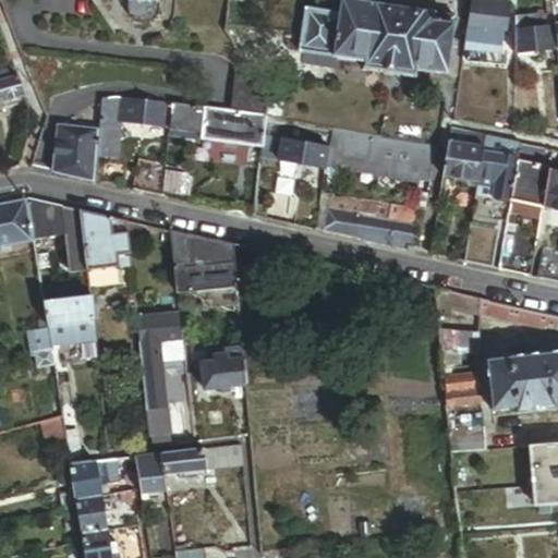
[(458,14),(351,0),(342,0),(341,12),(306,8),(300,53),(304,55),(339,59),(365,62),(364,70),(365,70),(417,77),(419,77),(420,70),(449,74),(458,14)]
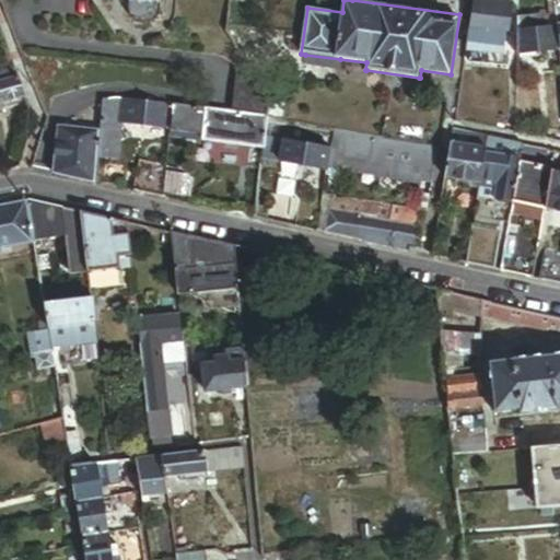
[(520,0),(476,0),(468,46),(504,51),(508,30),(510,30),(514,7),(520,8),(520,0)]
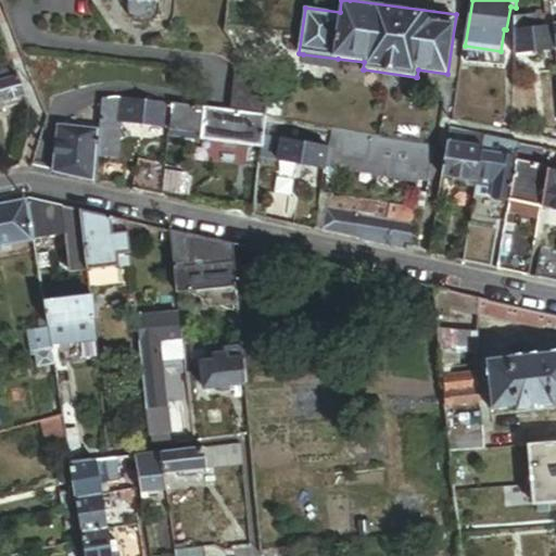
[(555,24),(555,10),(516,13),(516,28),(555,24)]
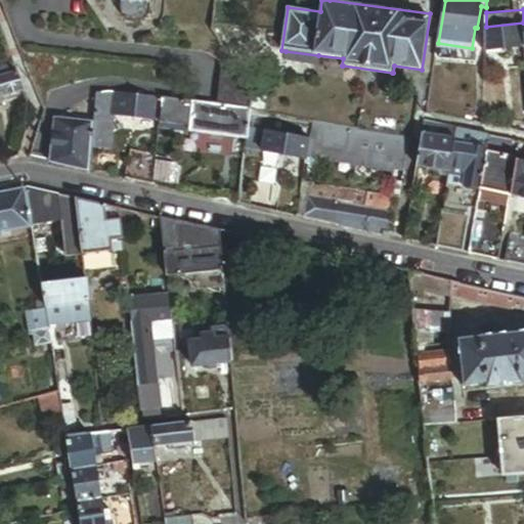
[(523,26),(523,23),(486,27),(485,50),(523,45),(523,26)]
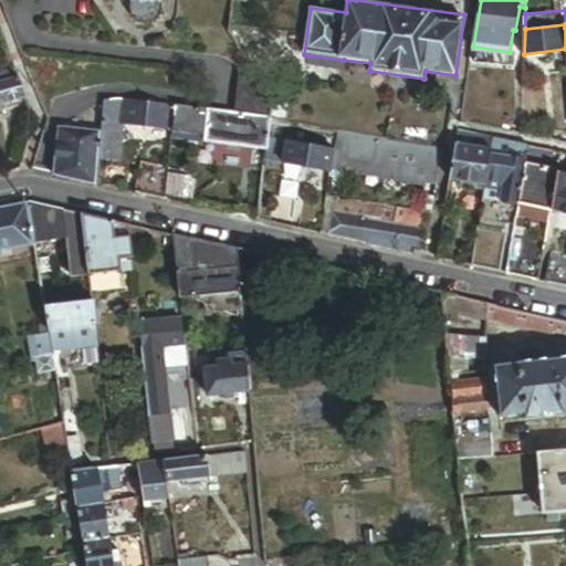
[(344,60),(308,55),(307,65),(343,70),(344,60)]
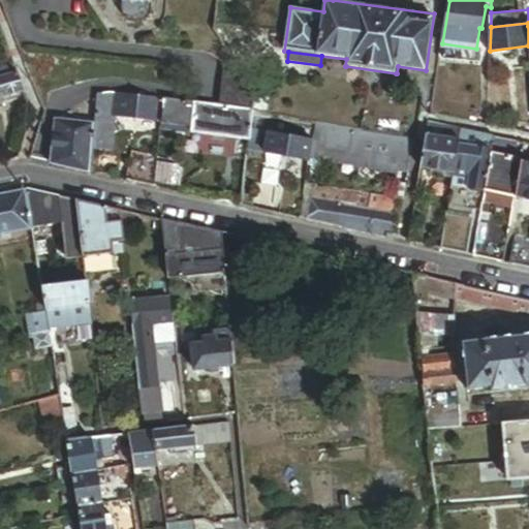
[(256,87),(232,53),(223,64),(224,65),(225,67),(226,68),(226,70),(226,71),(226,73),(226,76),(220,110),(252,115),(256,87)]
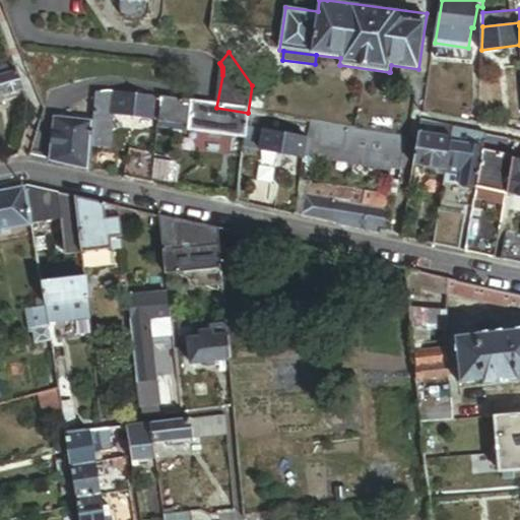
[(0,94),(24,87),(12,57),(0,60),(0,69),(1,73),(0,73),(0,94)]
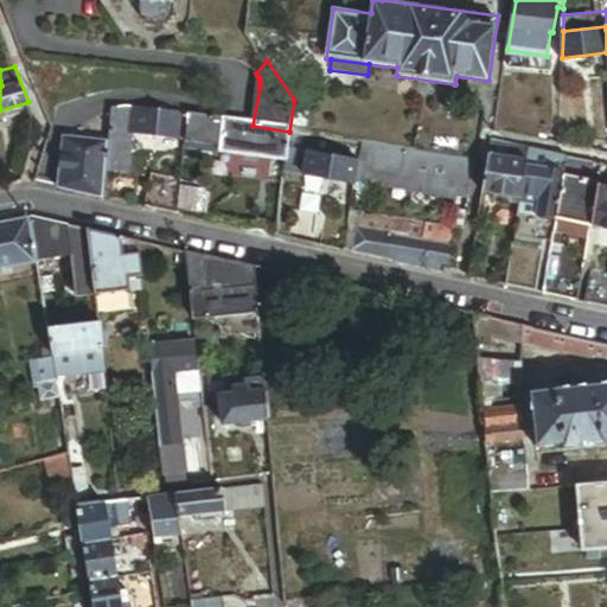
[(132,128),(134,108),(114,109),(110,140),(122,141),(125,128),(132,128)]
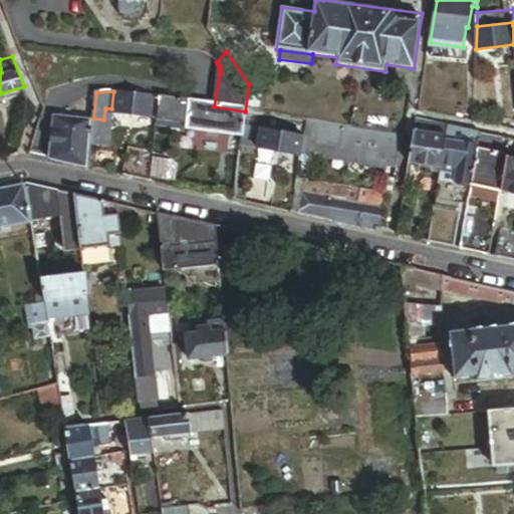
[(157,116),(159,98),(113,91),(111,108),(112,109),(157,116)]
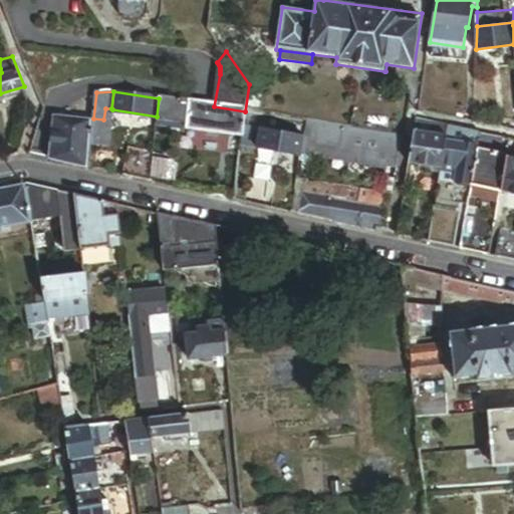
[(204,131),(207,105),(159,98),(157,116),(156,124),(204,131)]
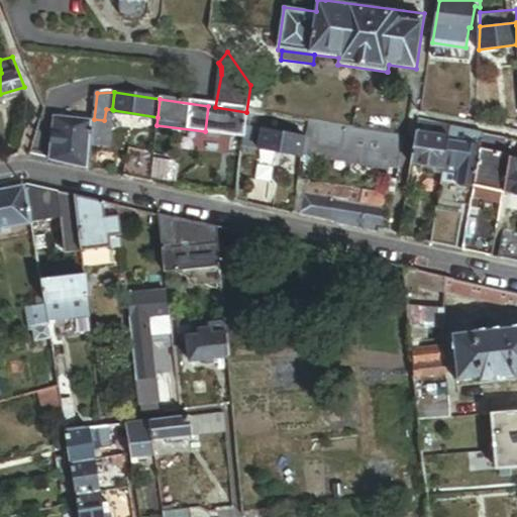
[(243,136),(246,112),(215,107),(208,106),(205,131),(243,136)]
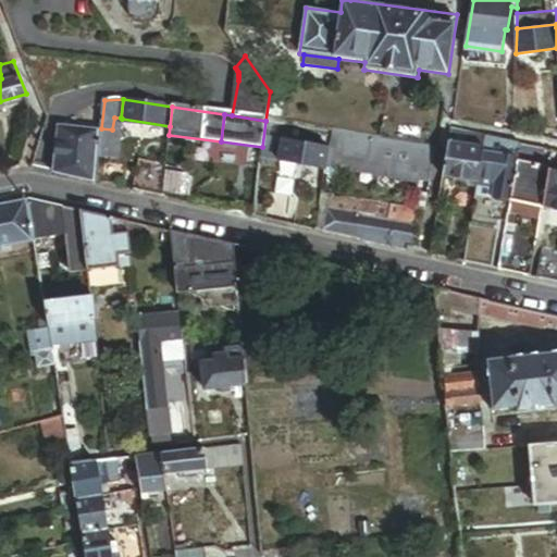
[(99,156),(118,158),(122,119),(121,118),(114,118),(112,130),(101,128),(99,156)]
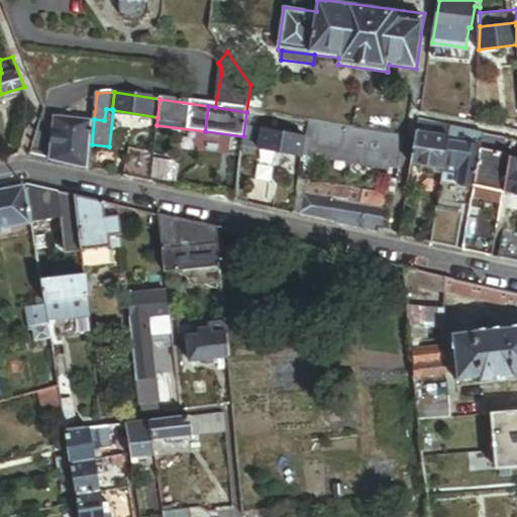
[(310,121),(246,112),(243,136),(242,144),(259,147),(262,127),(307,135),(310,121)]
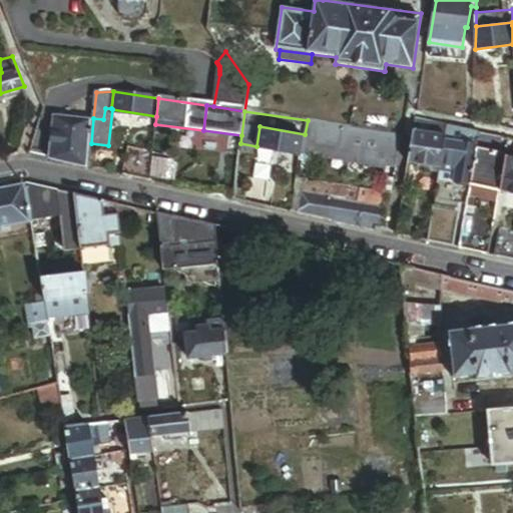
[(53,114),(48,158),(88,166),(91,143),(93,118),(53,114)]
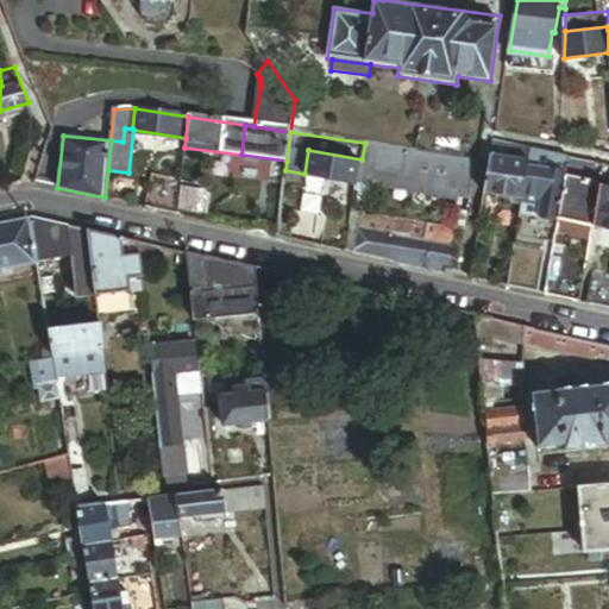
[(532,149),(494,140),(491,154),(529,161),(532,149)]
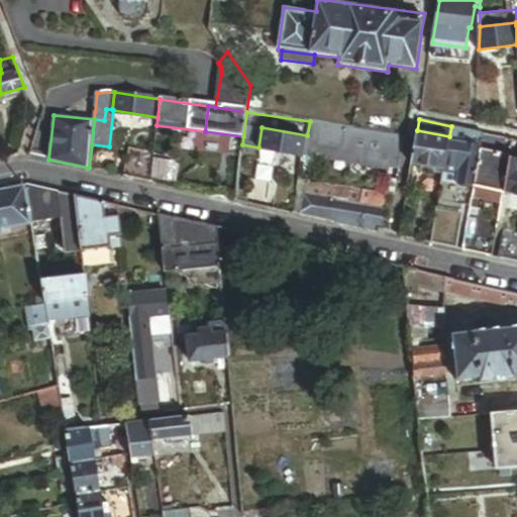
[(403,133),(310,121),(307,135),(305,149),(314,151),(315,149),(341,152),(341,154),(356,158),(356,159),(396,164),(400,143),(403,144),(403,133)]
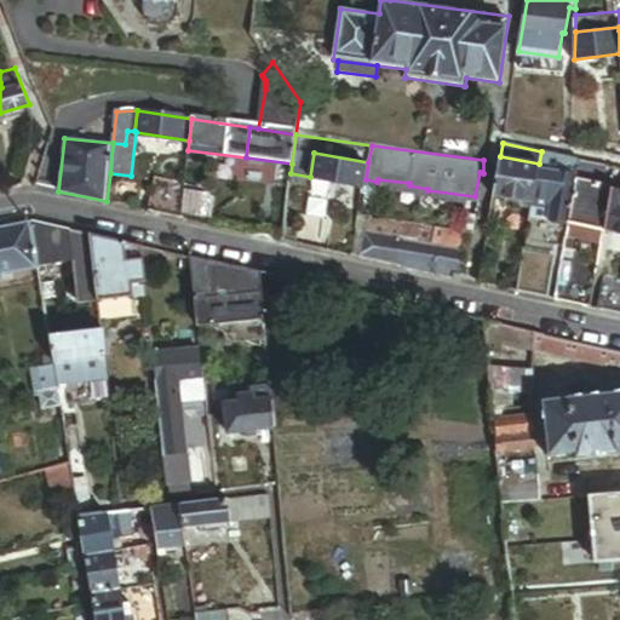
[(580,160),(541,151),(539,164),(533,202),(530,216),(550,219),(550,220),(569,224),(577,178),(580,160)]
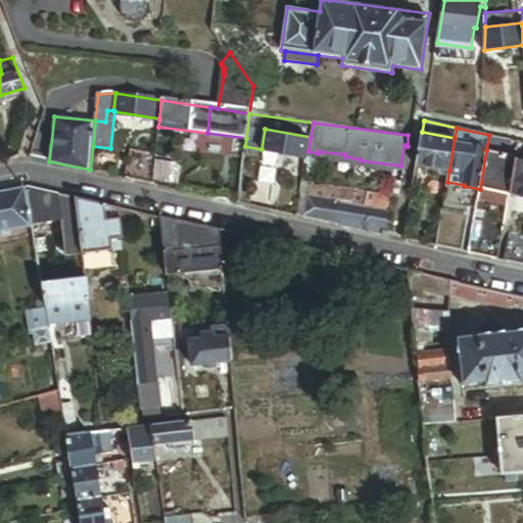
[(308,151),(311,137),(265,129),(262,149),(280,152),(307,157),(308,151)]
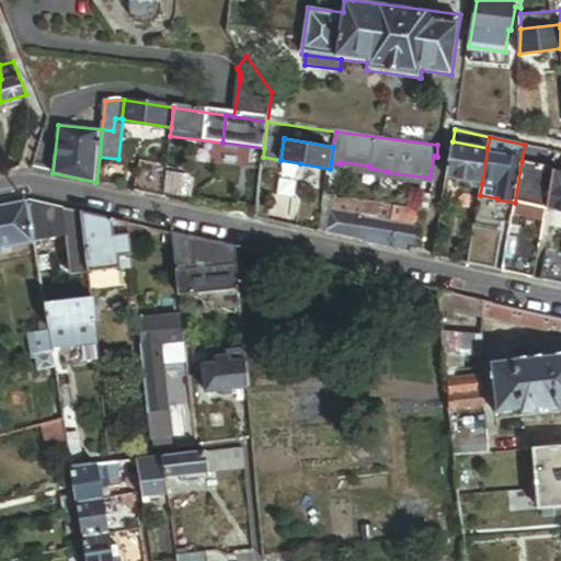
[(488,148),(453,141),(446,176),(482,183),(488,148)]
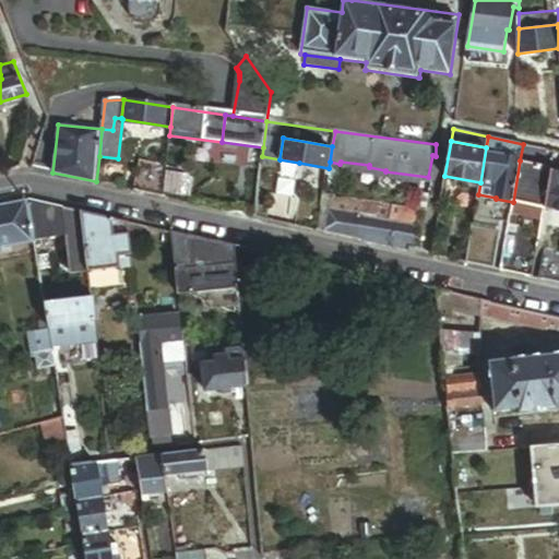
[(544,165),(547,149),(523,144),(520,161),(544,165)]
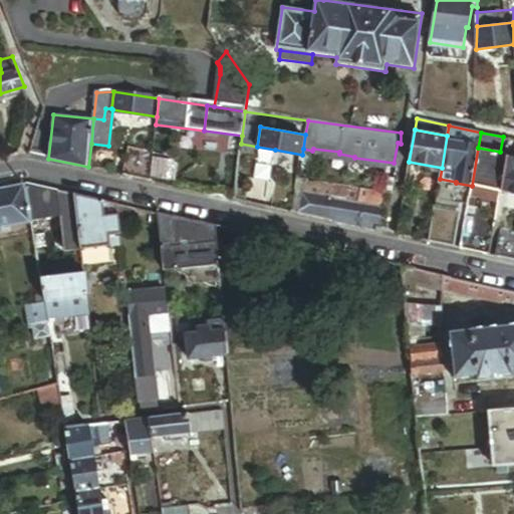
[(254,159),(257,147),(241,144),(240,156),(254,159)]
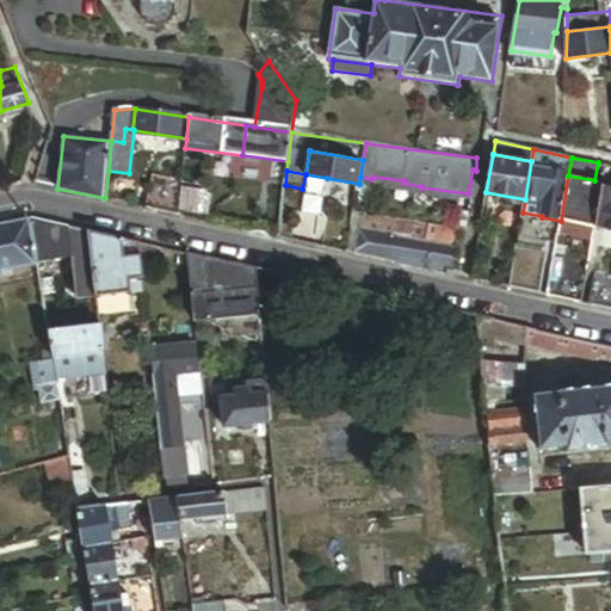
[(178,214),(178,213),(181,180),(181,178),(153,173),(146,205),(170,210),(170,213),(178,214)]
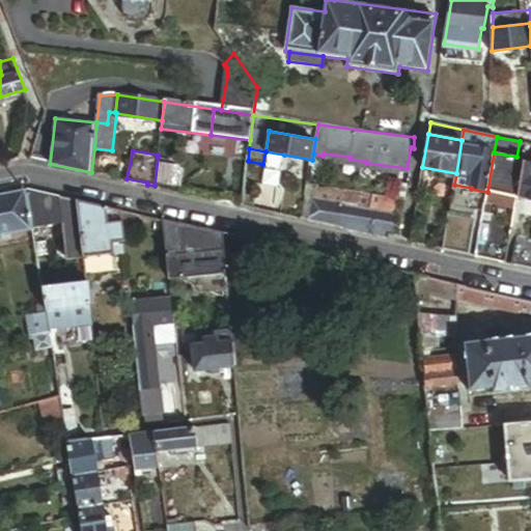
[(278,187),(284,155),(266,151),(262,164),(259,184),(278,187)]
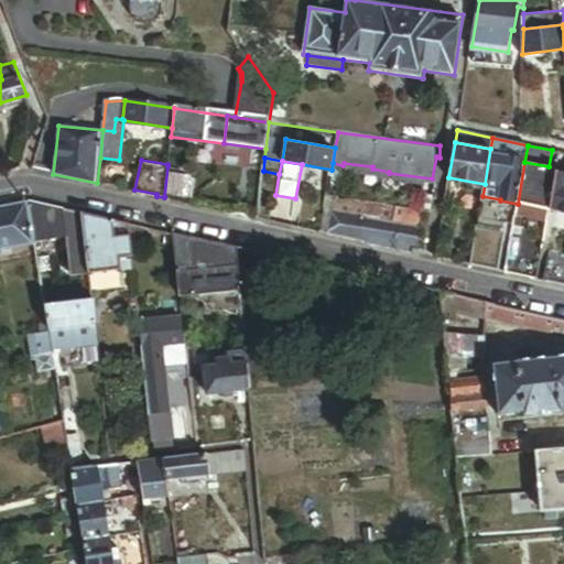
[(556,171),(557,167),(549,166),(524,162),(518,204),(525,205),(550,210),(556,171)]
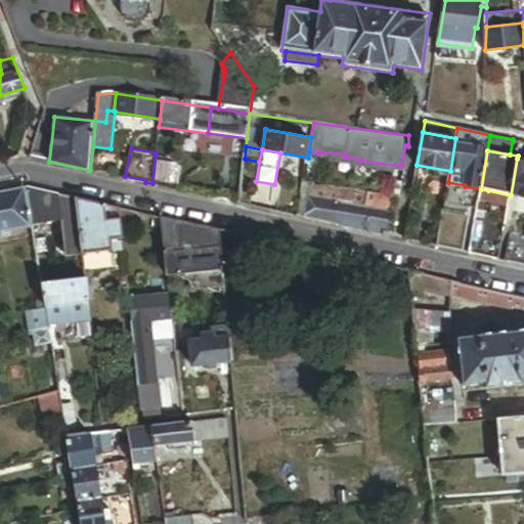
[(156,155),(153,182),(180,188),(181,159),(156,155)]
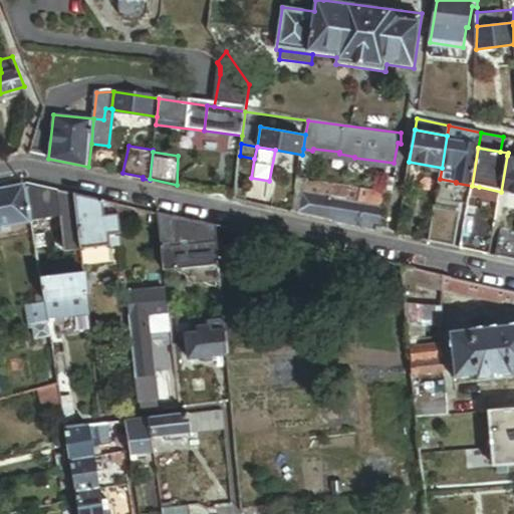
[(513,157),(507,156),(501,192),(513,194),(513,157)]
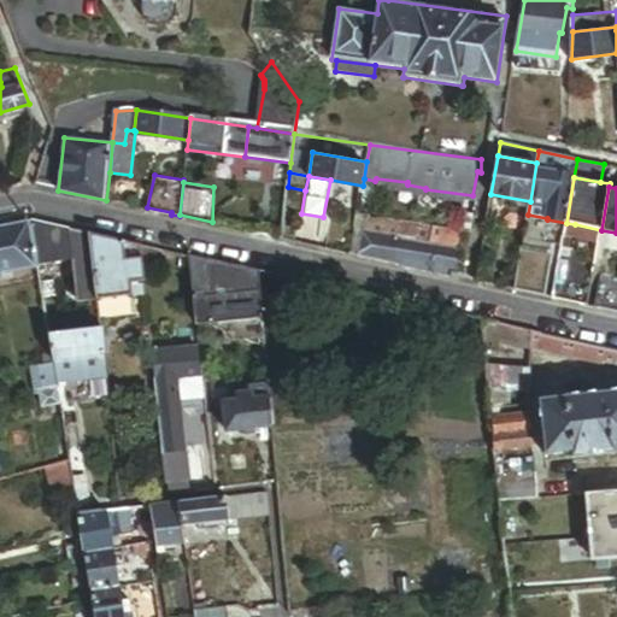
[(363,230),(403,236),(406,221),(368,215),(363,230)]
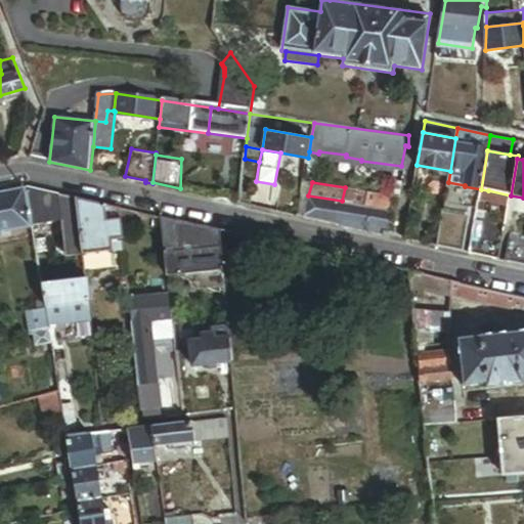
[(34,224),(29,186),(0,192),(0,232),(35,225),(34,224)]
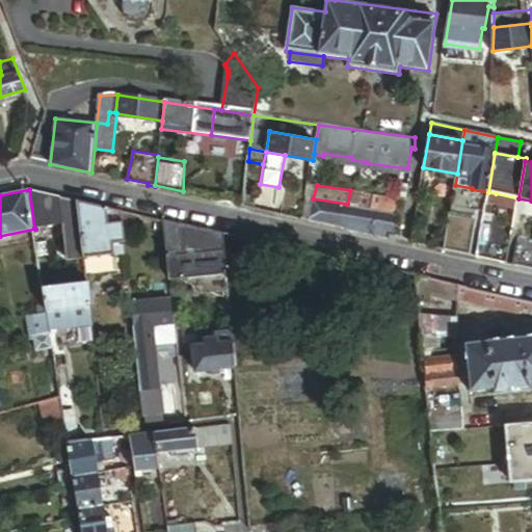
[(60,196),(29,189),(34,228),(64,223),(60,196)]
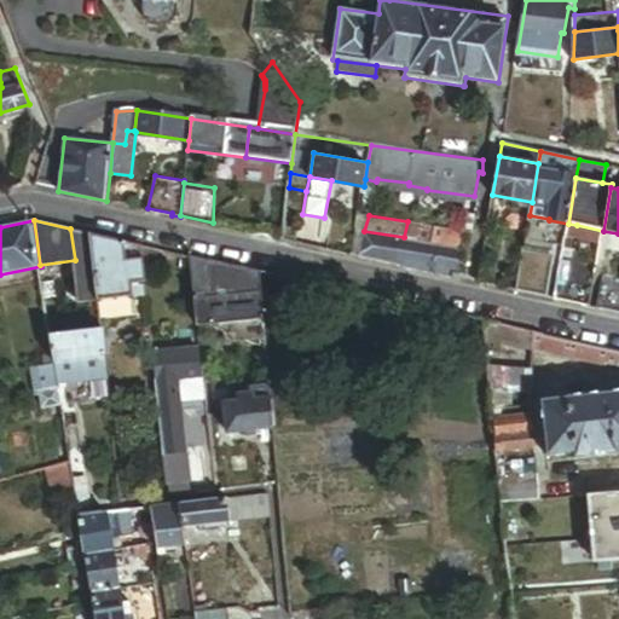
[(404,237),(461,246),(464,231),(408,221),(404,237)]
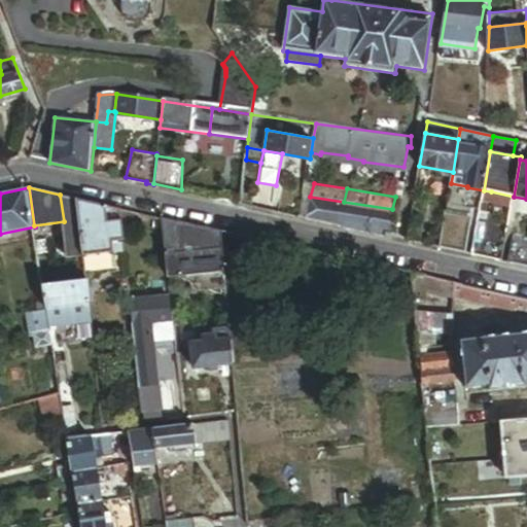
[(514,197),(491,191),(489,201),(513,205),(514,197)]
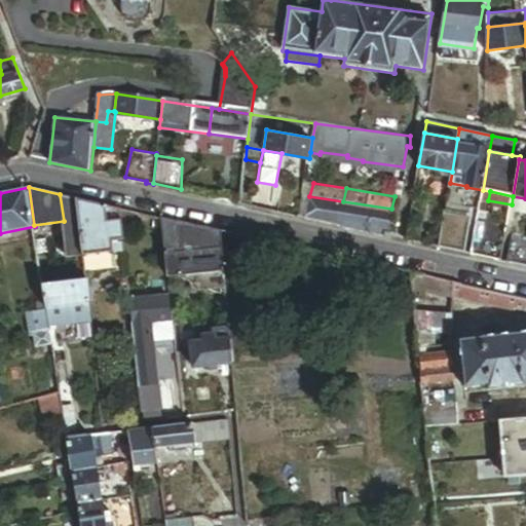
[(78,198),(60,194),(64,221),(70,257),(84,255),(84,253),(83,245),(78,198)]
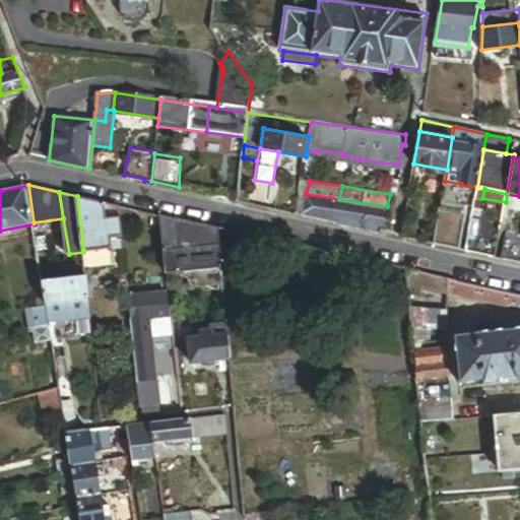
[(302,215),(334,222),(339,199),(306,194),(302,215)]
